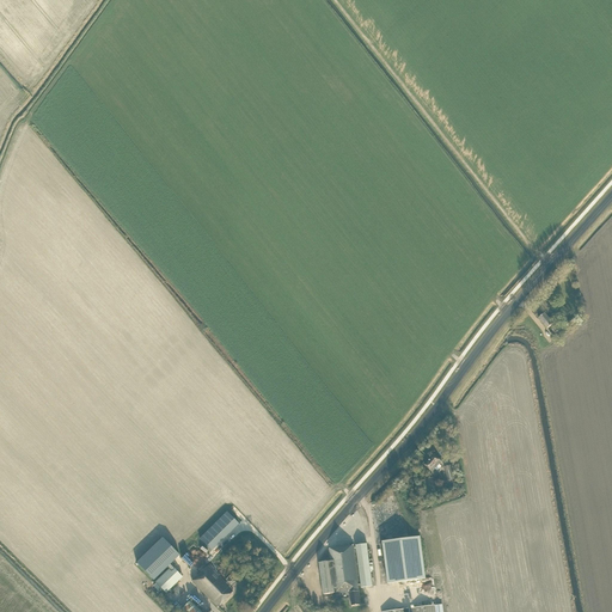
[(554,324),(544,313),(538,318),(548,329),(554,324)]
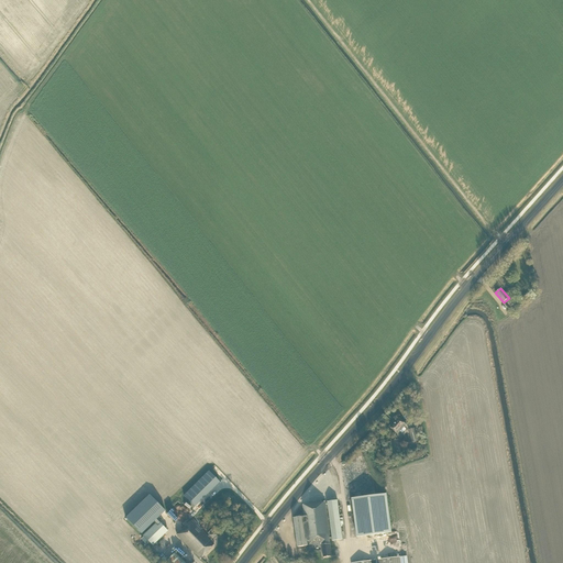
[(406,424),(399,419),(390,428),(398,434),(406,424)]
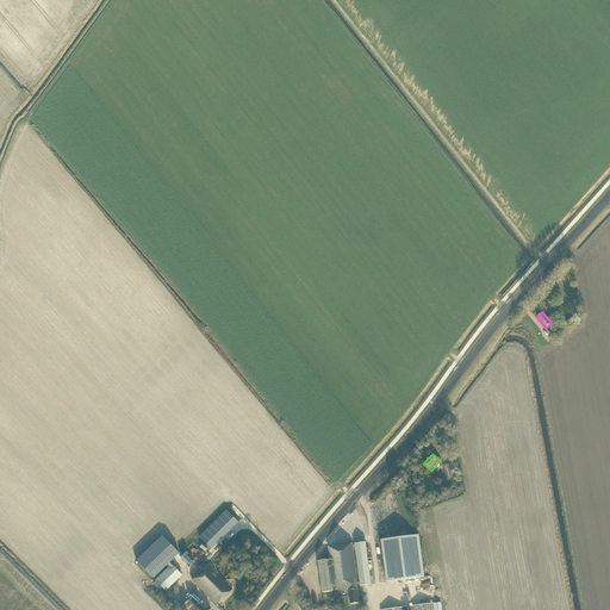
[(446,479),(446,480),(447,480),(453,478),(452,470),(454,468),(452,464),(443,466),(442,466),(444,472),(446,479)]
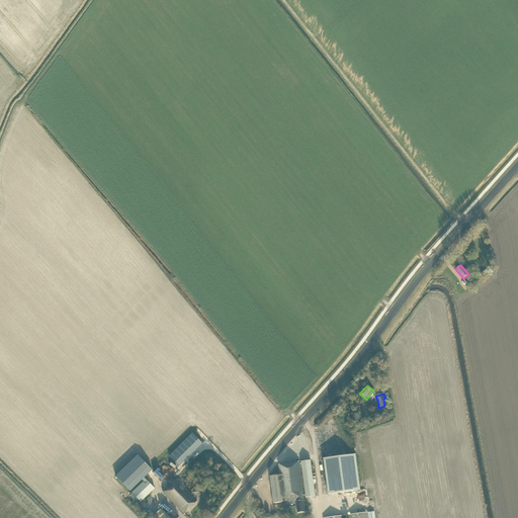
[(192,433),(169,456),(179,466),(201,443),(192,433)]
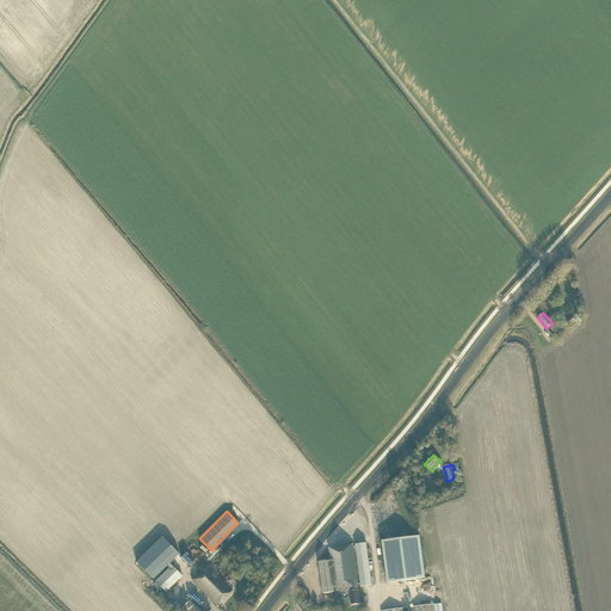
[(382,541),(387,582),(425,578),(419,536),(382,541)]
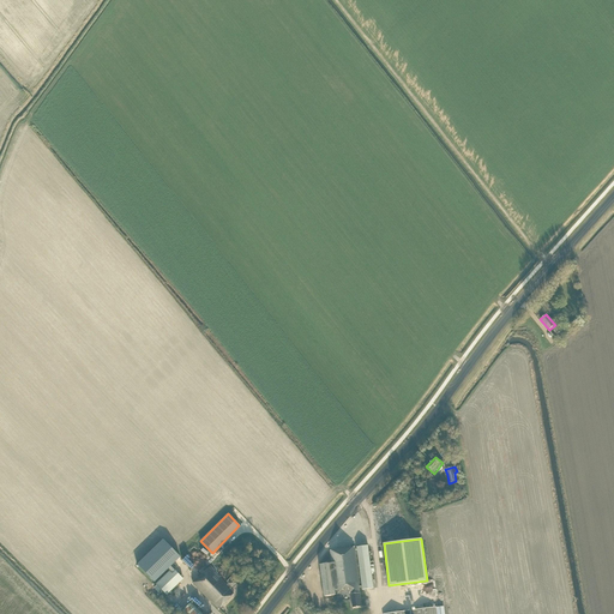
[(368,546),(356,547),(362,590),(373,589),(368,546)]
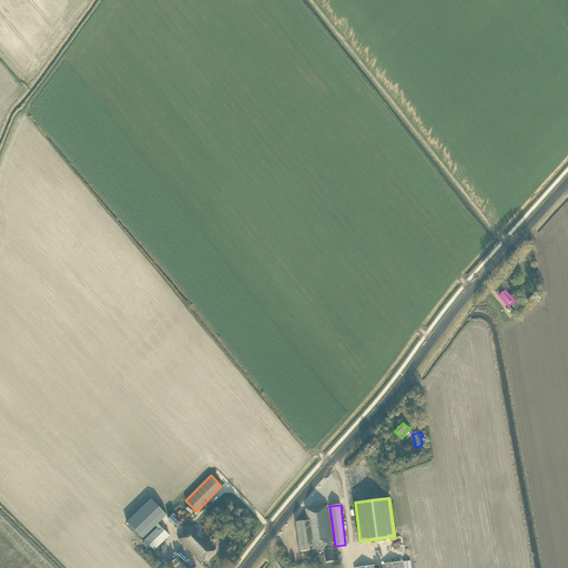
[(305,509),(307,521),(296,523),(300,551),(311,550),(323,548),(324,549),(326,563),(334,561),(332,543),(333,543),(328,506),(305,509)]
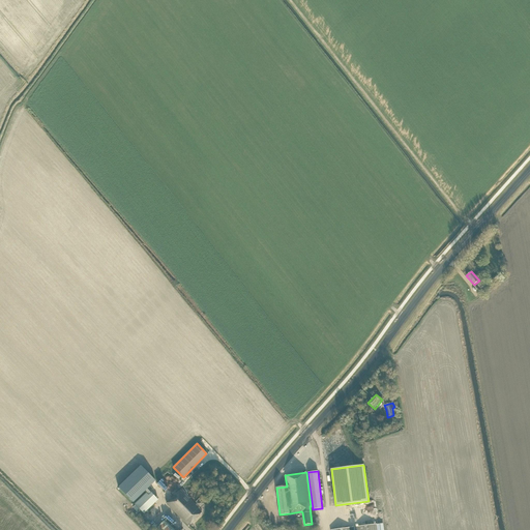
[(148,490),(134,504),(143,513),(157,500),(148,490)]
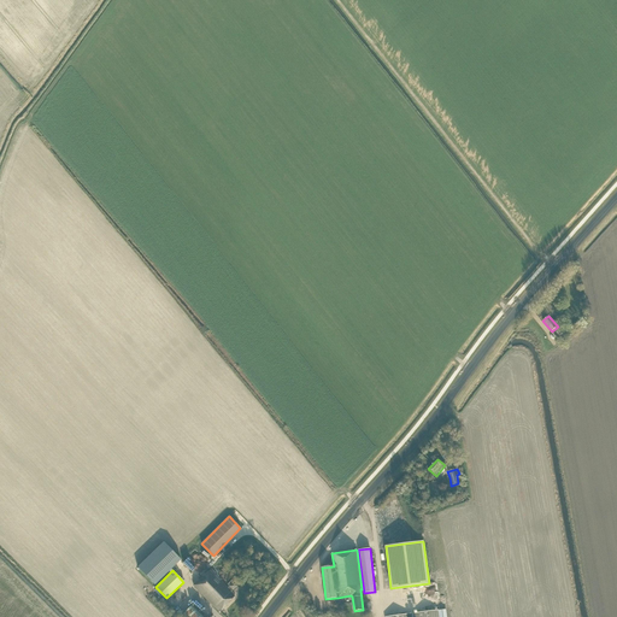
[(193,587),(218,612),(222,610),(231,599),(234,597),(234,595),(235,594),(231,592),(233,591),(229,586),(228,587),(228,588),(210,570),(207,571),(204,574),(205,575),(193,587)]
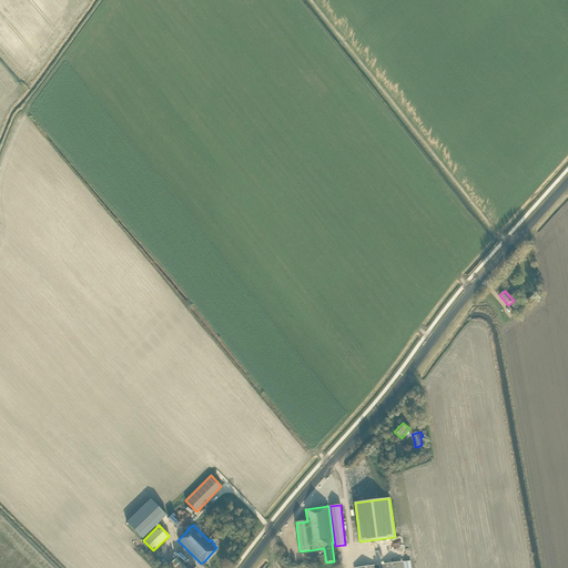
[(210,540),(211,539),(214,544),(217,540),(214,536),(212,535),(212,536),(211,535),(211,534),(209,530),(204,535),(210,540)]
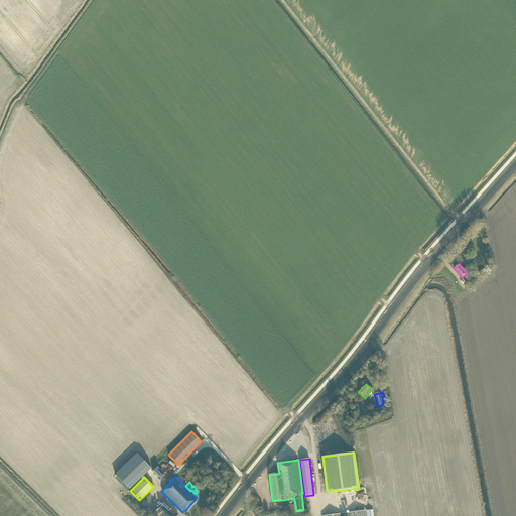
[(169,515),(160,506),(151,515),(152,515),(169,515)]
